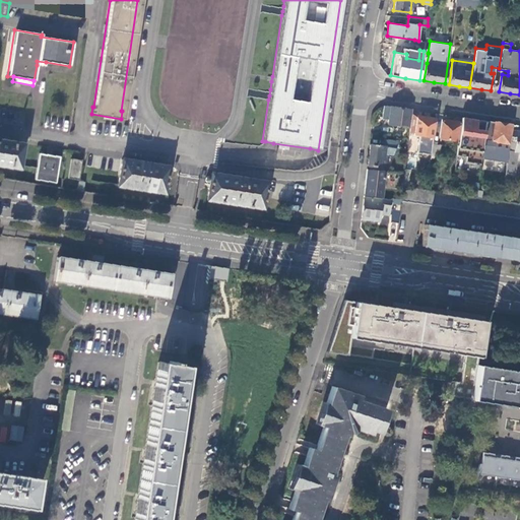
[(399,108),(384,105),(382,116),(388,117),(387,124),(409,127),(411,110),(399,108)]
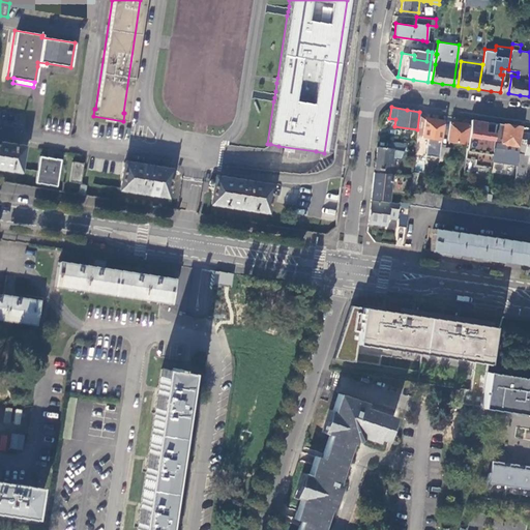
[(419,112),(417,129),(417,135),(421,135),(421,137),(428,138),(424,155),(438,157),(444,120),(424,118),(425,112),(419,112)]
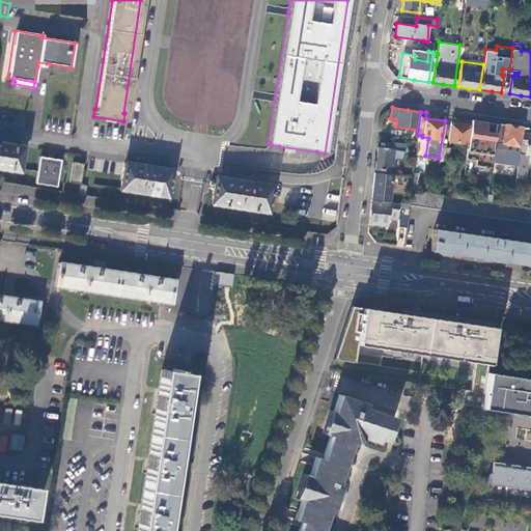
[(484,121),(472,119),(466,158),(476,159),(475,164),(491,167),(493,147),(495,133),(485,132),(486,121),(484,121)]
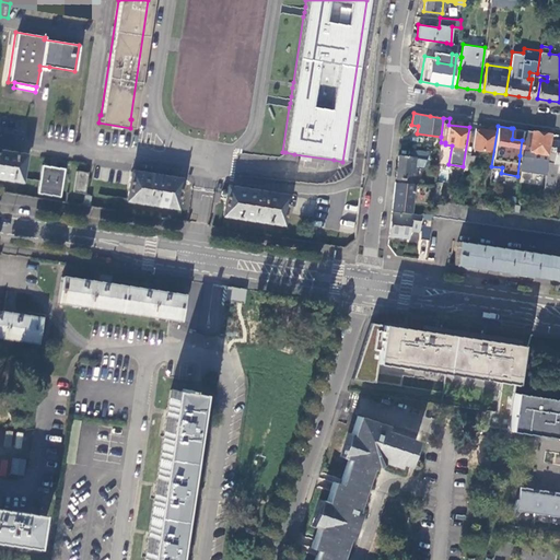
[(473,149),(492,151),(496,131),(475,128),(473,149)]
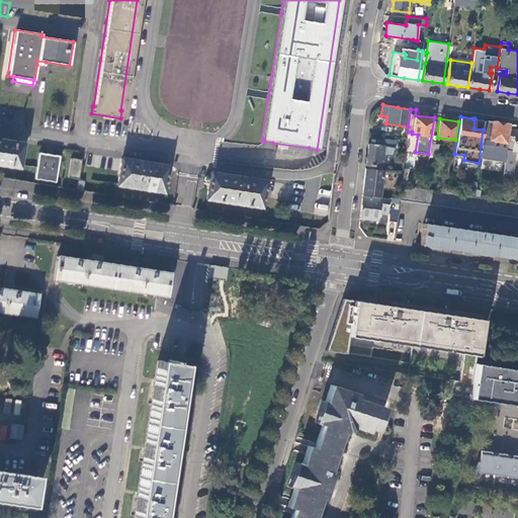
[(497,122),(484,120),(483,130),(481,144),(491,145),(492,141),(498,142),(503,143),(503,145),(498,144),(496,144),(491,173),(503,175),(503,172),(505,160),(507,145),(506,145),(509,123),(497,122)]
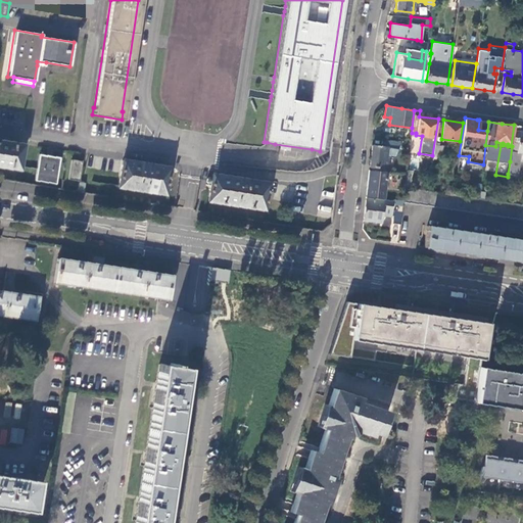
[(522,132),(514,131),(512,146),(510,161),(519,162),(519,160),(522,161),(522,132)]
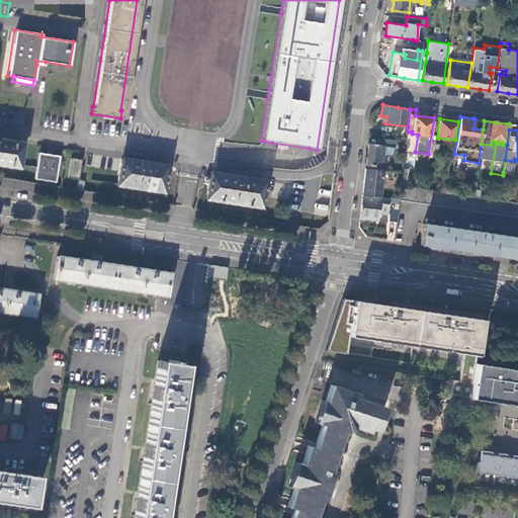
[(378,135),(377,145),(392,146),(395,147),(396,138),(378,135)]
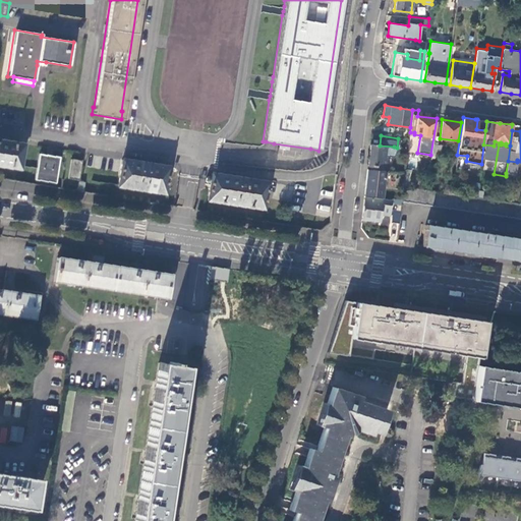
[(0,165),(17,169),(21,143),(1,140),(1,142),(0,141),(0,165)]
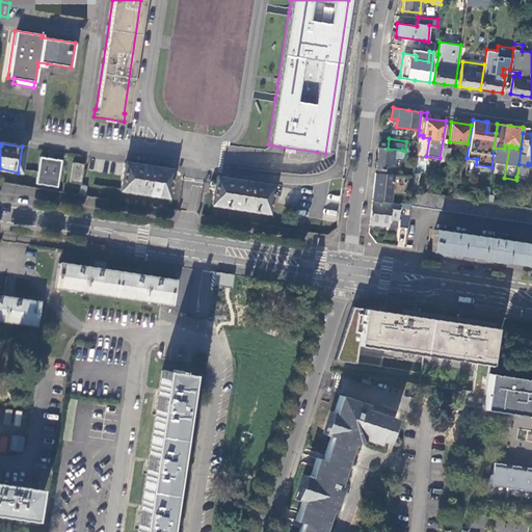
[(451,148),(442,147),(440,161),(448,163),(451,148)]
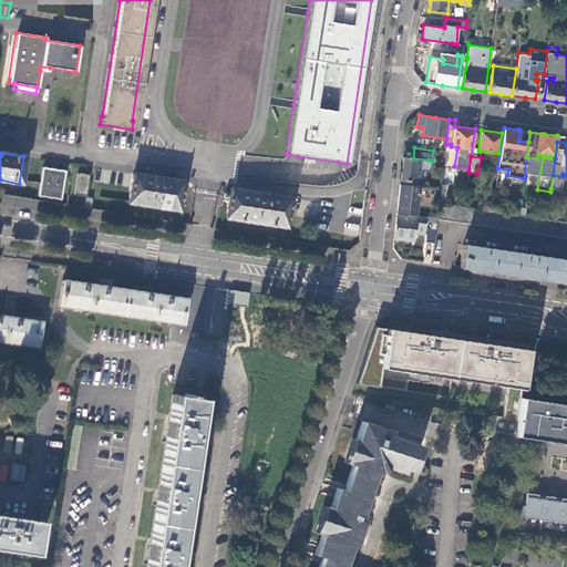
[(413,158),(403,157),(402,166),(400,181),(419,183),(421,163),(424,164),(428,165),(429,160),(413,158)]
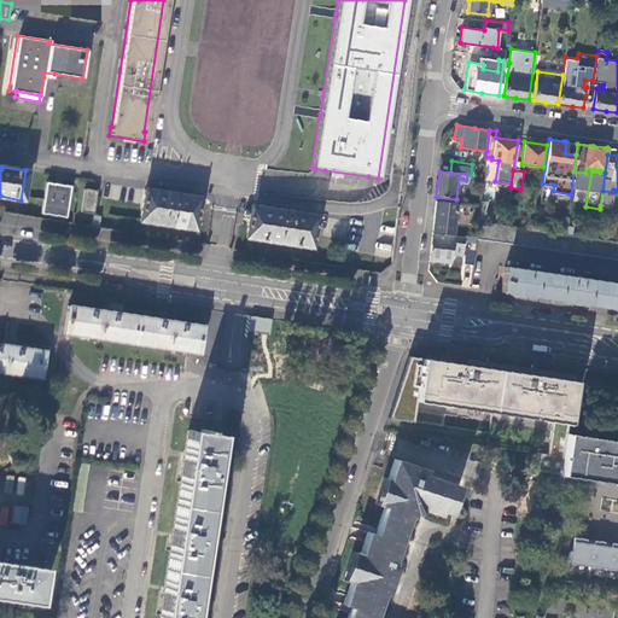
[(39,215),(64,219),(70,187),(44,182),(39,215)]
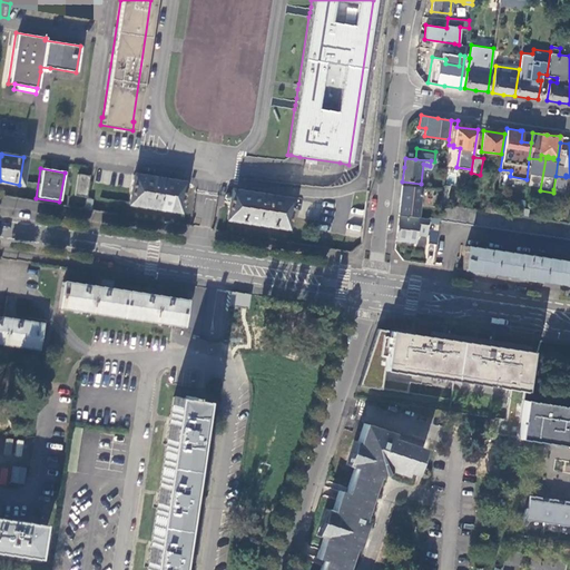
[(74,197),(88,199),(91,177),(78,175),(74,197)]
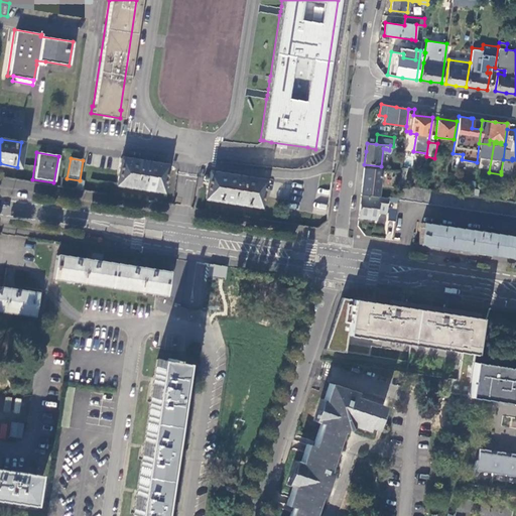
[(116,186),(162,192),(166,166),(120,159),(116,186)]
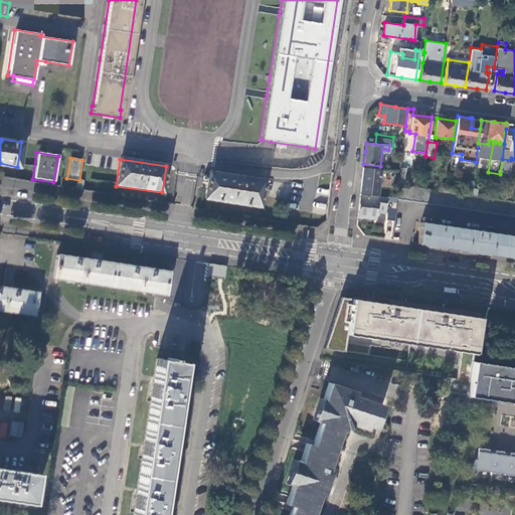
[(511,160),(502,159),(500,171),(509,172),(511,160)]
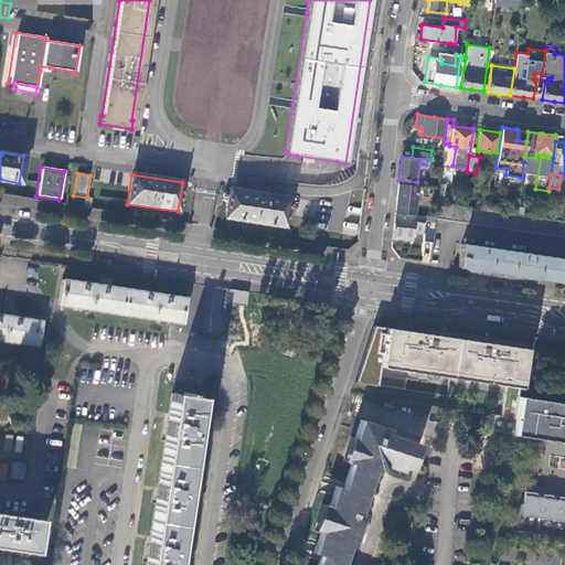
[(422,193),(422,187),(398,183),(396,203),(395,212),(415,214),(417,192),(422,193)]
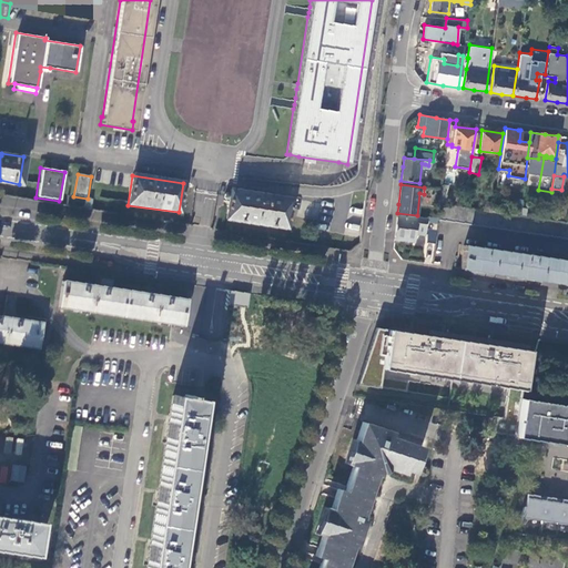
[(225,219),(286,229),(291,199),(230,190),(225,219)]
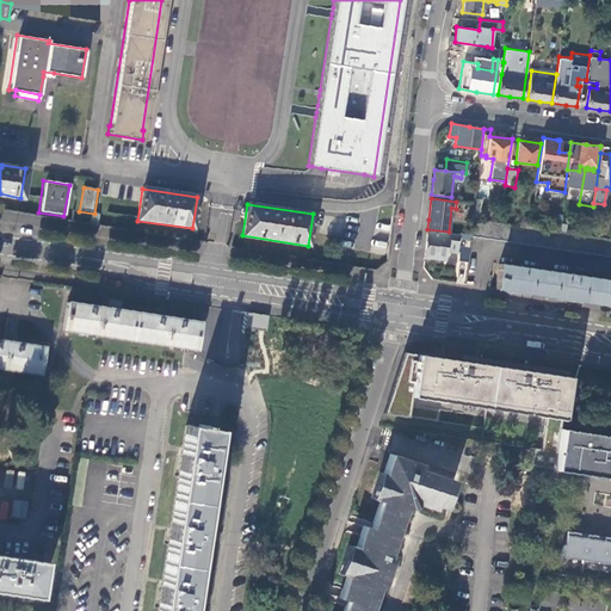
[(610,239),(473,218),(470,234),(470,235),(610,255),(610,239)]
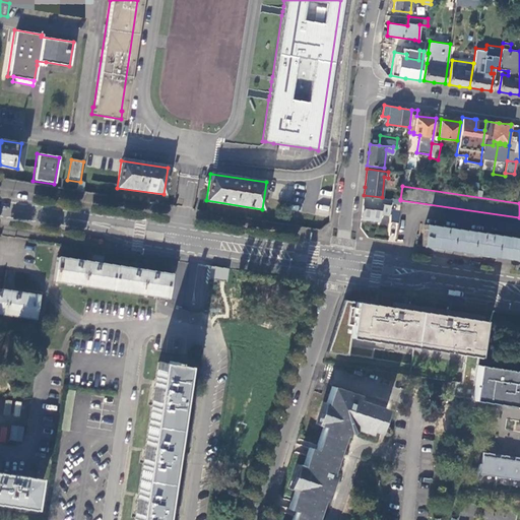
[(391,200),(364,197),(362,211),(361,218),(379,220),(380,213),(389,214),(391,200)]
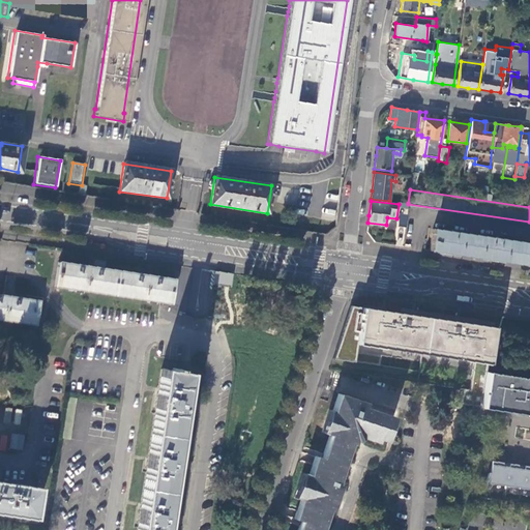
[(399,227),(406,228),(407,214),(400,213),(399,227)]
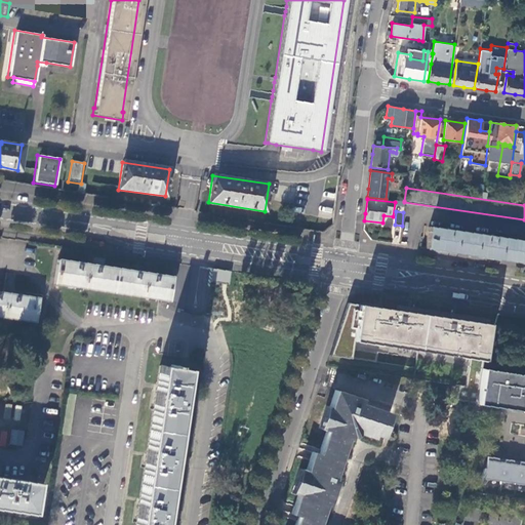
[(524,261),(524,240),(429,226),(426,247),(438,249),(491,257),(524,261)]
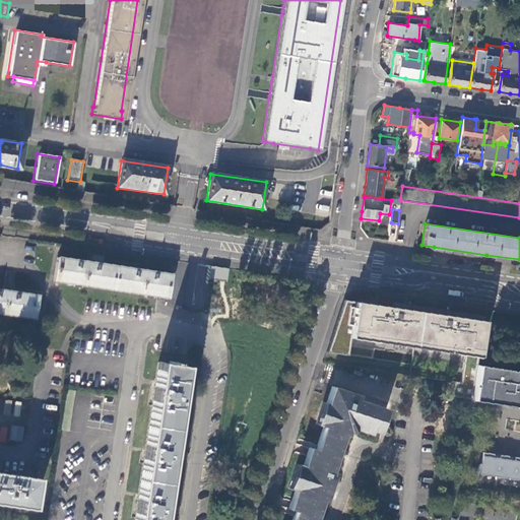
[(54,280),(169,298),(173,274),(145,270),(88,262),(58,257),(54,280)]
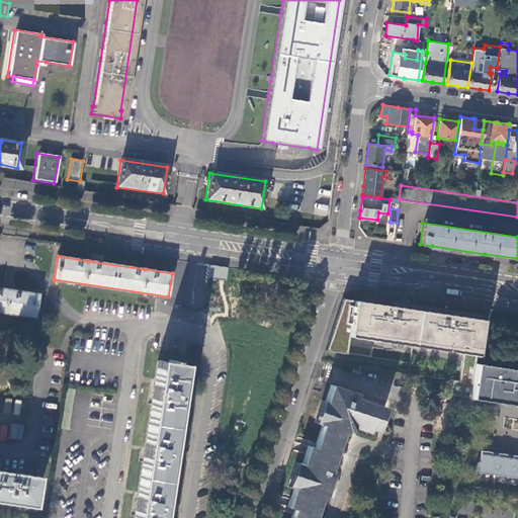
[(229,279),(230,267),(213,265),(211,277),(223,278),(229,279)]
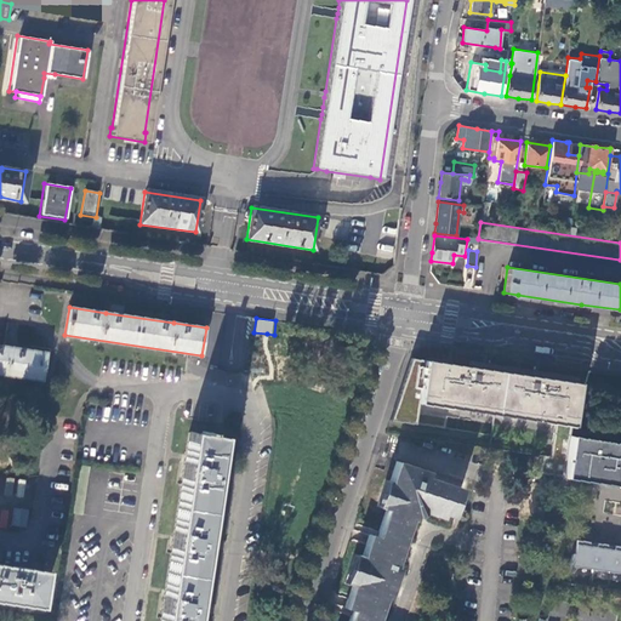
[(0,374),(43,381),(46,353),(0,345),(0,374)]
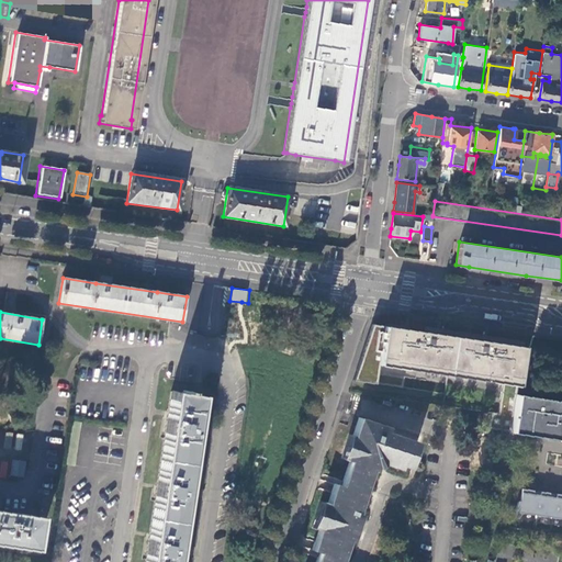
[(402,388),(404,377),(377,372),(379,360),(503,379),(497,414),(494,414),(492,413),(486,428),(507,431),(510,431),(510,428),(515,395),(523,341),(472,335),(471,339),(461,337),(461,333),(446,330),(445,335),(435,334),(435,329),(424,327),(424,332),(372,324),(356,373),(352,380),(402,388)]
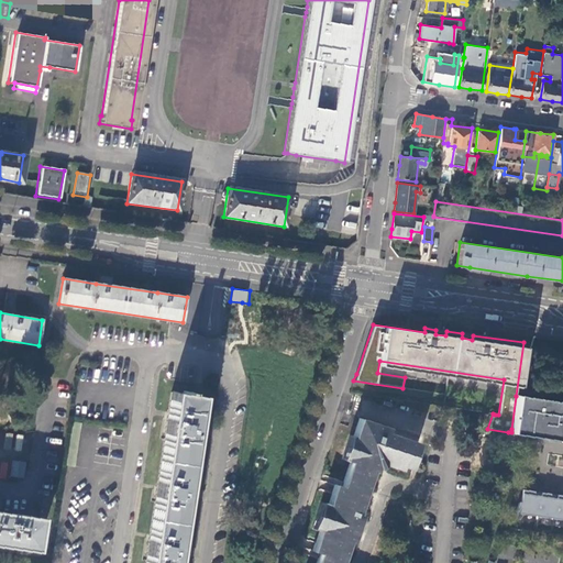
[(146,562),(175,562),(178,548),(187,488),(197,424),(201,396),(189,394),(189,389),(184,389),(184,393),(173,392),(146,562)]
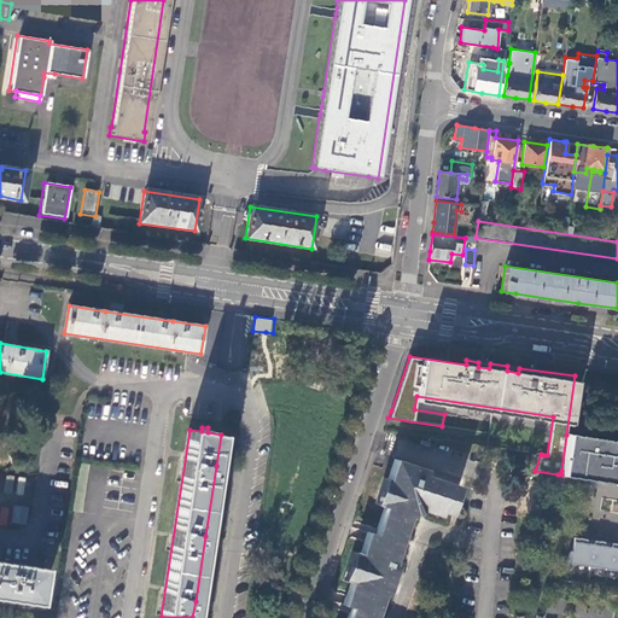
[(617,441),(566,435),(561,471),(617,479),(617,441)]
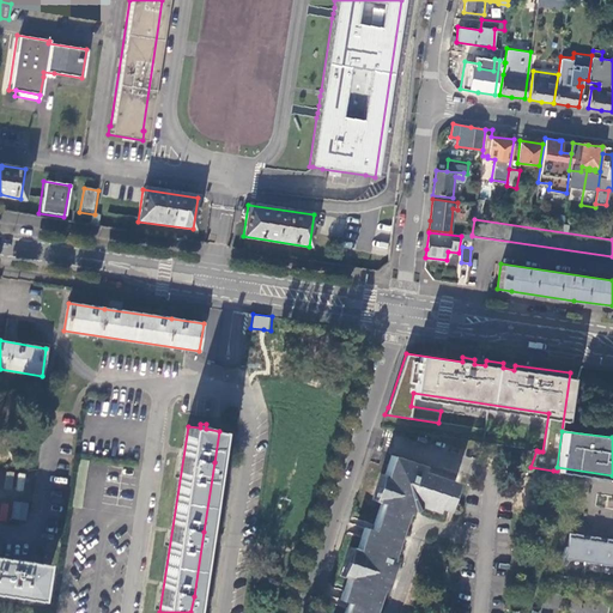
[(422,466),(390,455),(376,501),(381,503),(374,525),(372,527),(371,529),(364,527),(363,532),(360,538),(356,553),(352,552),(345,572),(349,574),(344,590),(343,594),(340,599),(347,602),(347,605),(346,607),(344,612),(371,612),(372,610),(380,589),(383,590),(386,586),(387,582),(388,577),(394,560),(389,559),(396,539),(398,535),(405,513),(408,514),(410,509),(411,510),(414,508),(417,507),(418,502),(445,510),(454,483),(420,472),(422,466)]
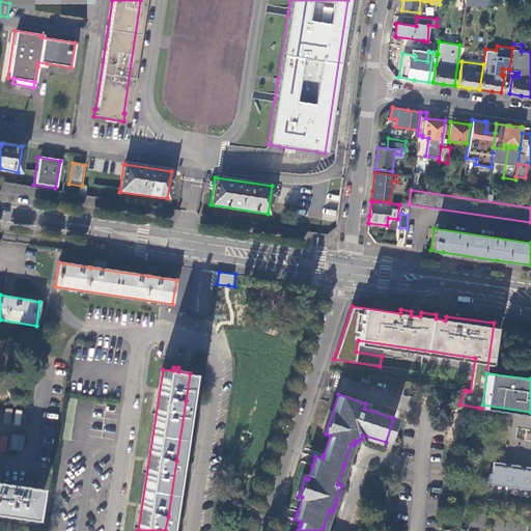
[(76,400),(68,399),(62,439),(70,440),(76,400)]
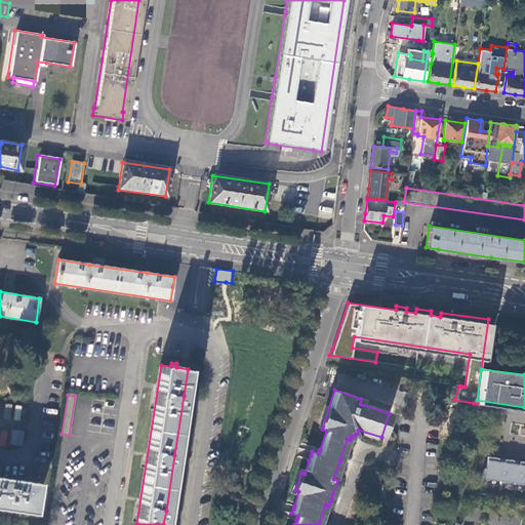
[(524,407),(477,400),(477,403),(524,410),(524,407)]
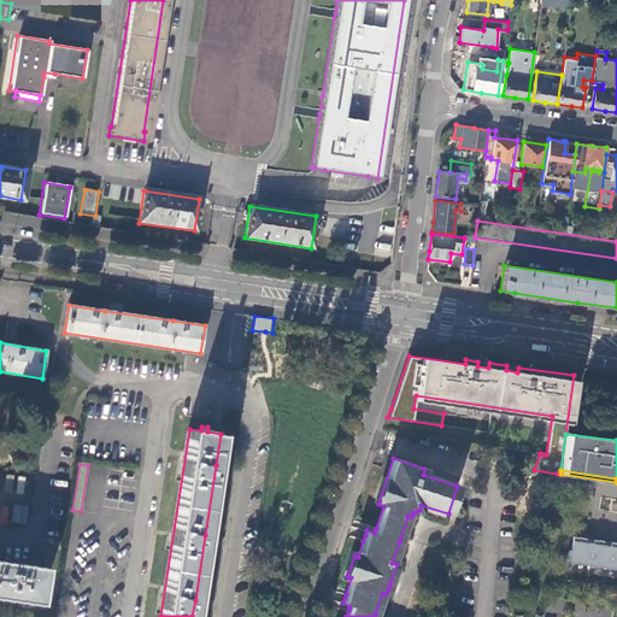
[(570,551),(568,551),(564,562),(589,565),(593,544),(592,544),(585,542),(585,539),(573,536),(570,551)]
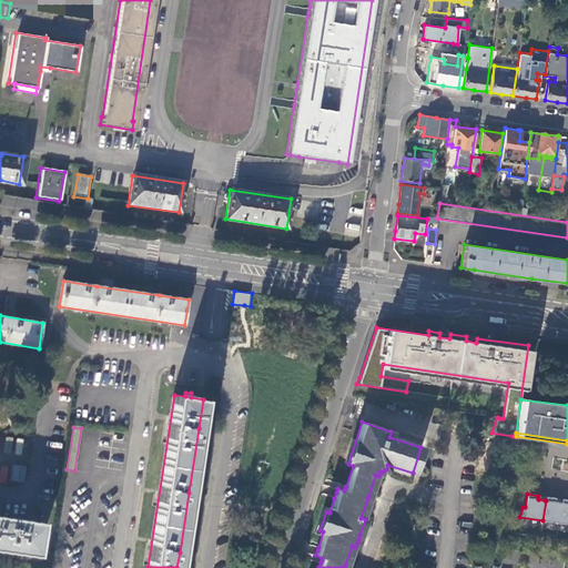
[(555,501),(555,498),(546,497),(545,500),(546,500),(543,520),(559,524),(561,503),(555,501)]
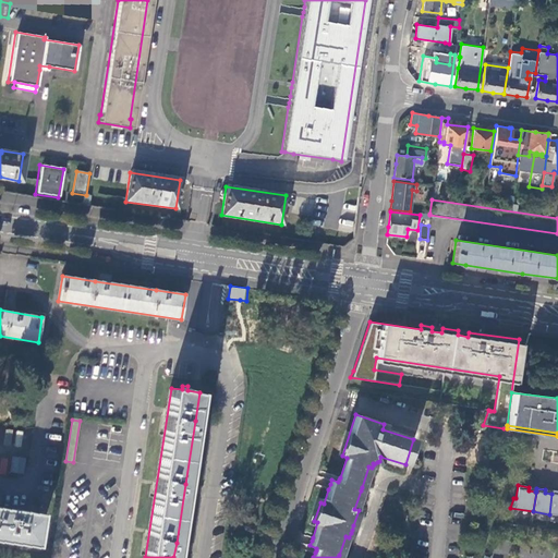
[(0,541),(36,546),(40,513),(9,509),(0,507),(0,541)]
